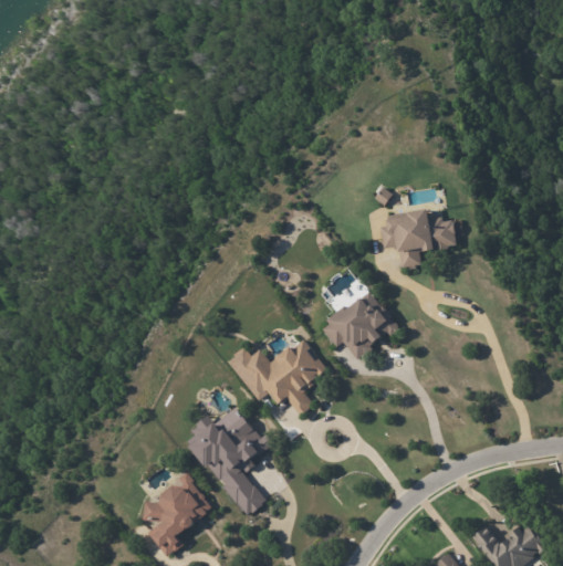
[(391,192),(393,194),(384,206),(374,198),(383,186),(391,192)]
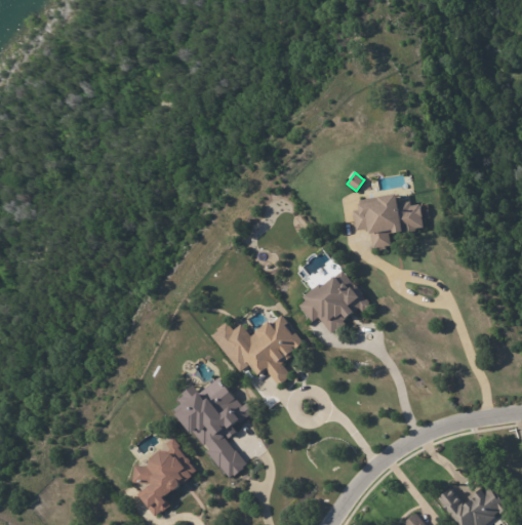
[(408,201),(411,200),(411,204),(420,203),(425,226),(389,232),(391,244),(386,245),(386,248),(378,249),(378,246),(372,247),(369,231),(365,231),(365,228),(356,230),(353,210),(361,208),(360,201),(380,198),(379,194),(398,191),(400,202),(408,201)]
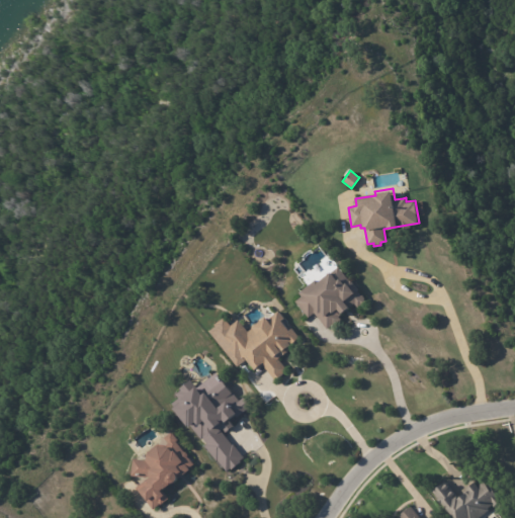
[(346,310),(342,312),(341,311),(340,312),(342,313),(338,316),(341,319),(333,325),(332,324),(326,329),(314,312),(308,317),(294,300),(302,295),(298,292),(316,278),(318,281),(338,265),(346,275),(342,277),(346,282),(350,279),(359,289),(357,290),(361,295),(362,294),(364,297),(364,298),(367,303),(362,307),(361,305),(357,308),(354,303),(346,310)]
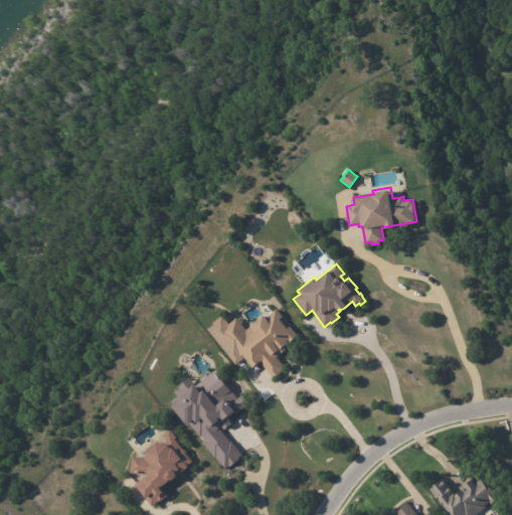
[(283,351),(276,356),(285,368),(273,378),(260,361),(252,367),(242,354),(239,356),(230,345),(245,333),(243,331),(251,325),(251,324),(265,313),(267,316),(276,309),(283,316),(280,318),(287,328),(290,326),(297,336),(289,342),(290,345),(286,348),(286,349),(283,351)]
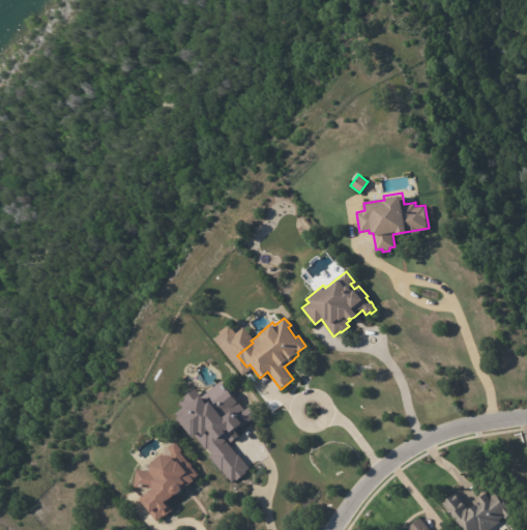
[(228,390),(244,410),(250,406),(256,415),(242,427),(240,424),(234,430),(238,436),(231,442),(228,439),(226,441),(237,454),(249,468),(244,471),(245,473),(236,480),(235,478),(231,482),(222,471),(221,472),(208,457),(211,454),(207,448),(205,449),(186,425),(183,427),(178,419),(180,418),(178,416),(179,416),(176,412),(182,407),(179,403),(184,399),(183,398),(195,388),(201,395),(202,394),(203,394),(221,381),(228,390)]
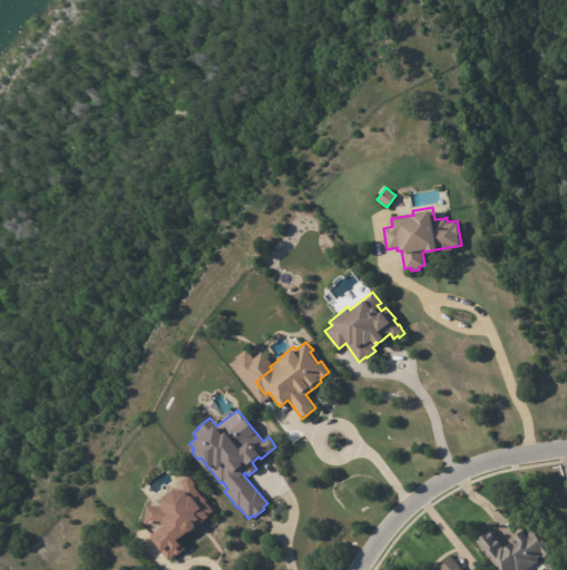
[(195,483),(193,485),(202,497),(204,498),(206,500),(206,502),(213,511),(207,516),(208,517),(199,523),(198,523),(195,526),(195,527),(193,529),(188,531),(181,538),(181,537),(177,539),(185,549),(176,556),(176,554),(167,561),(149,537),(157,530),(158,531),(166,524),(164,522),(159,524),(145,523),(146,504),(162,505),(163,499),(174,490),(182,490),(184,488),(179,482),(188,474),(195,483)]
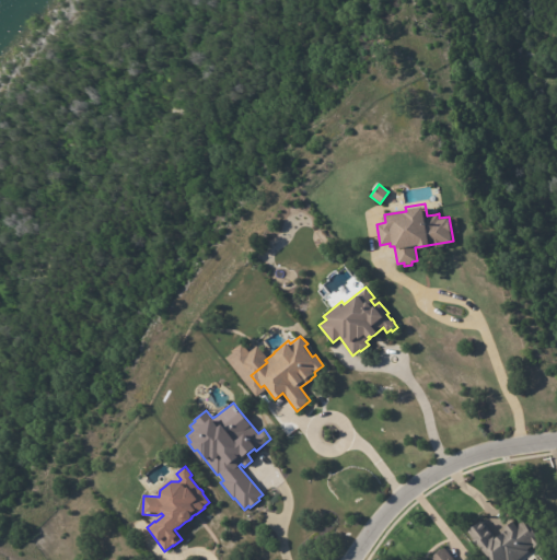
[(537,547),(536,546),(533,548),(531,546),(526,549),(528,551),(517,559),(489,559),(489,558),(467,532),(482,520),(498,538),(508,529),(506,527),(513,521),(517,525),(524,520),(534,531),(535,531),(548,546),(542,551),(537,547)]
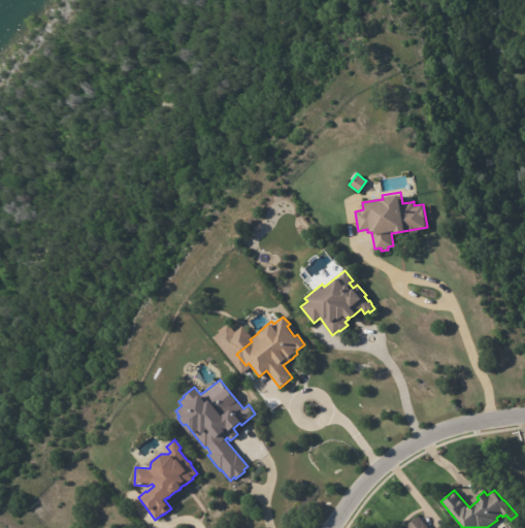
[(419,517),(428,527),(434,527),(436,527),(406,527),(405,526),(419,516),(419,517)]
